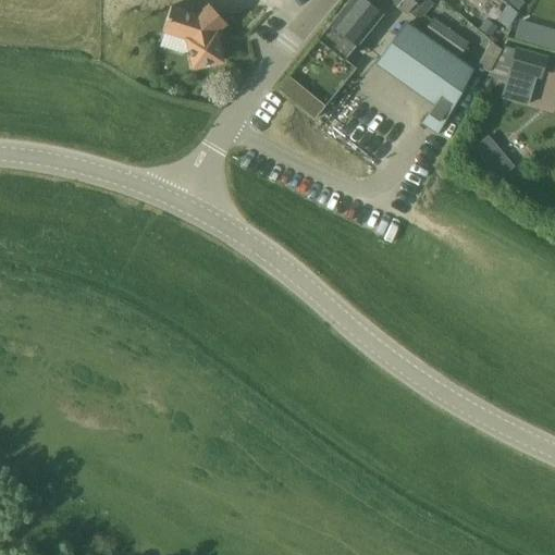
[(321,38),(280,89),(288,96),(316,118),(356,68),(346,59),(358,44),(357,44),(383,12),(368,0),(350,0),(342,11),(332,23),(333,24),(321,38)]
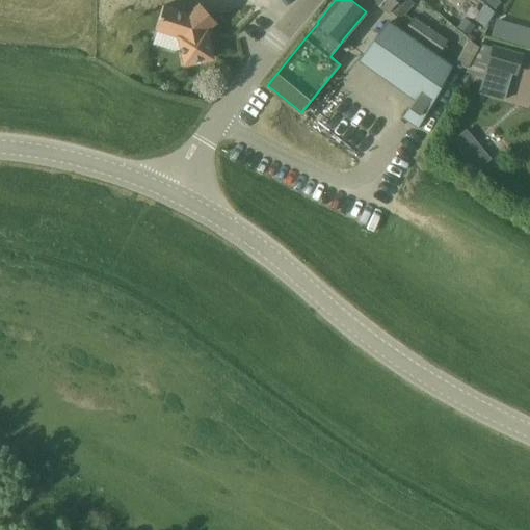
[(374,0),(389,11),(390,9),(397,16),(401,19),(404,16),(416,2),(414,0),(374,0)]
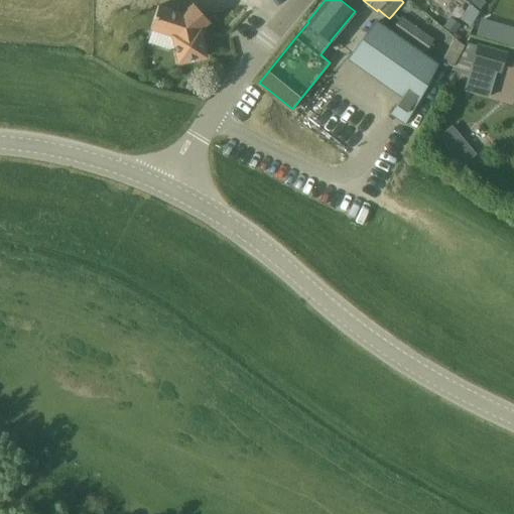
[(472,0),(481,8),(487,1),(486,0),(472,0)]
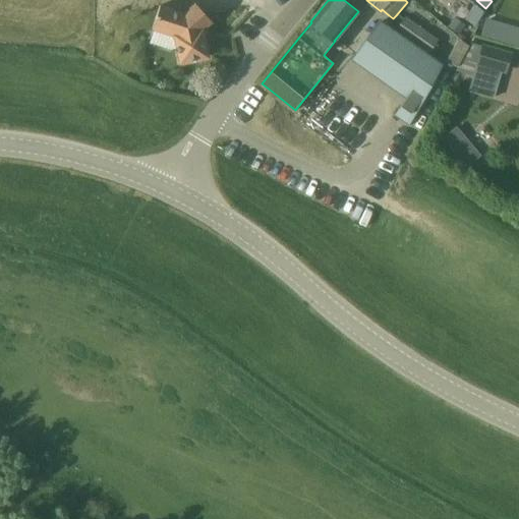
[(158,15),(154,29),(177,36),(183,62),(209,56),(203,31),(213,21),(208,15),(196,3),(185,13),(162,5),(158,15)]
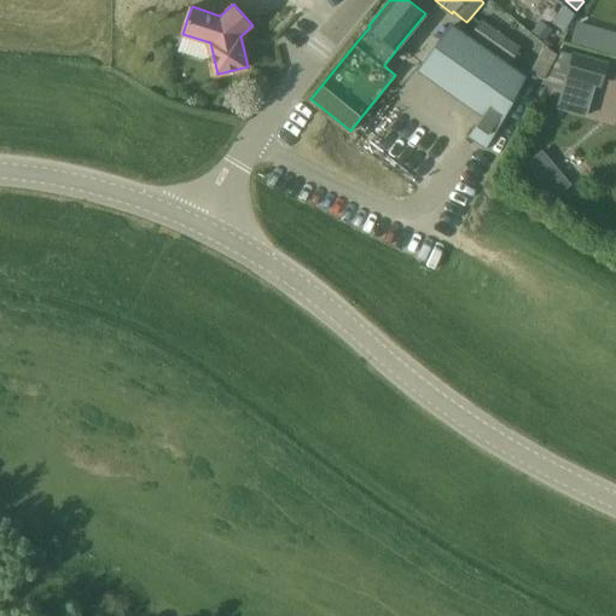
[(472,33),(511,60),(522,47),(522,46),(483,18),(482,18),(472,33)]
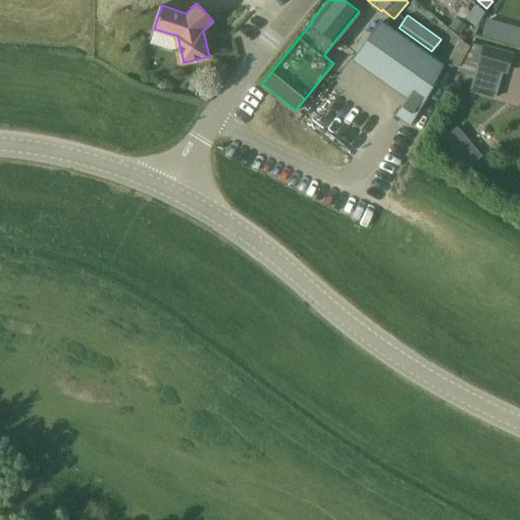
[(382,19),(353,60),(409,99),(397,115),(412,126),(446,63),(430,53),(431,51),(399,28),(398,30),(382,19)]
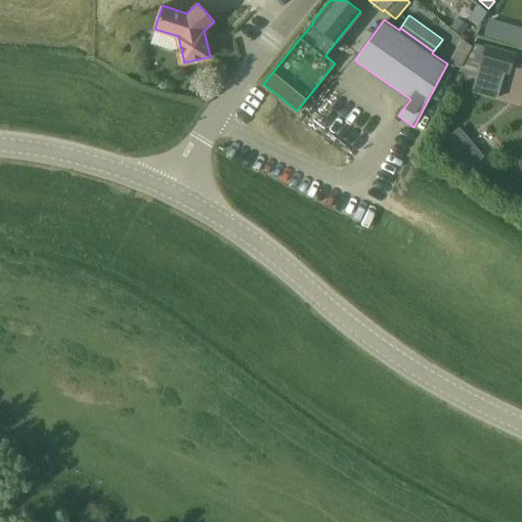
[(485,35),(494,38),(499,23),(489,20),(485,35)]
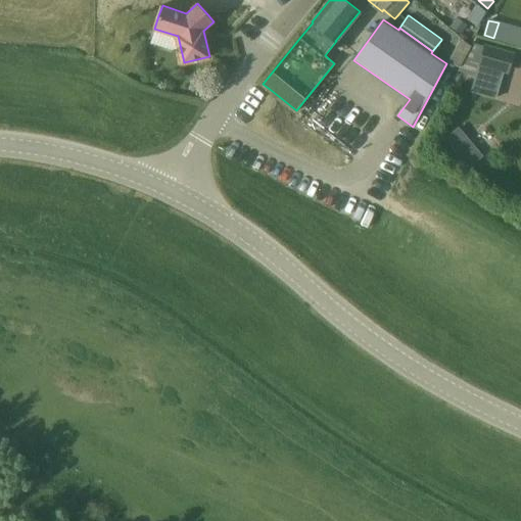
[(493,38),(504,41),(508,26),(499,22),(493,38)]
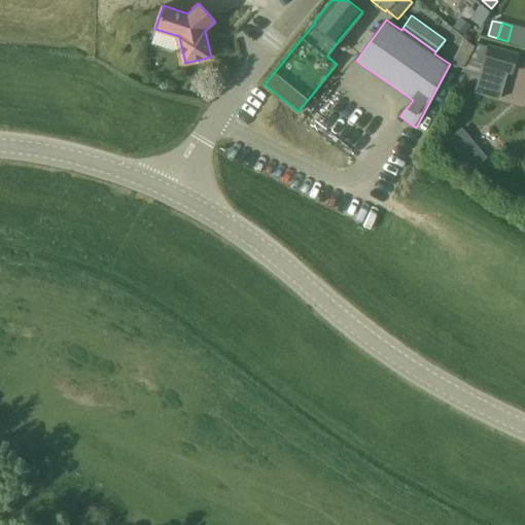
[(512,26),(508,41),(518,44),(523,29),(512,26)]
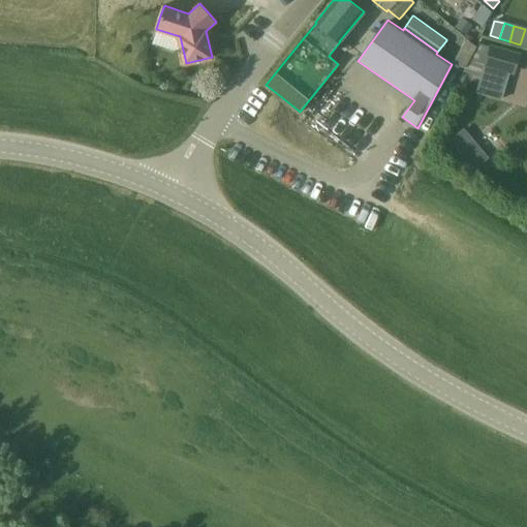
[(515,70),(520,53),(491,44),(486,62),(515,70)]
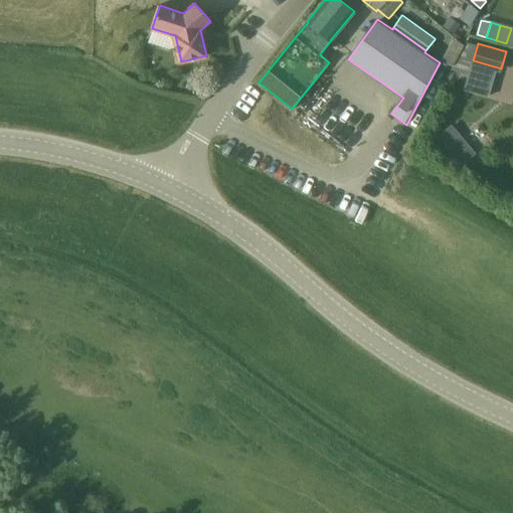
[(477,153),(453,124),(439,136),(463,165),(477,153)]
